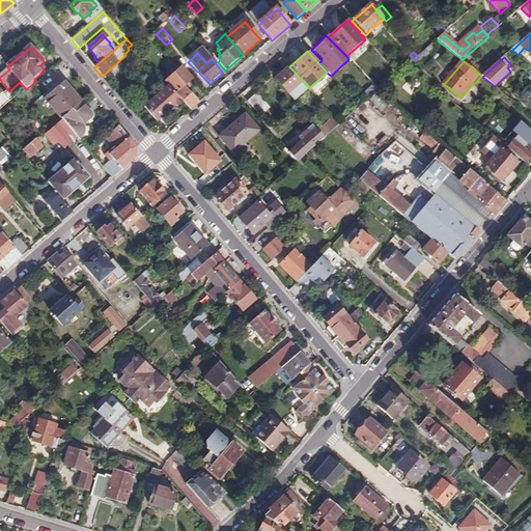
[(308,88),(290,68),(276,81),(294,101),(308,88)]
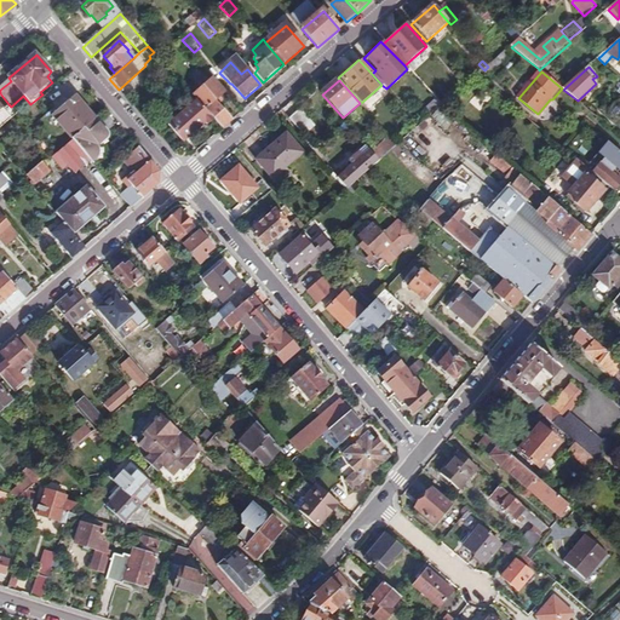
[(222,89),(216,93),(228,107),(234,102),(222,89)]
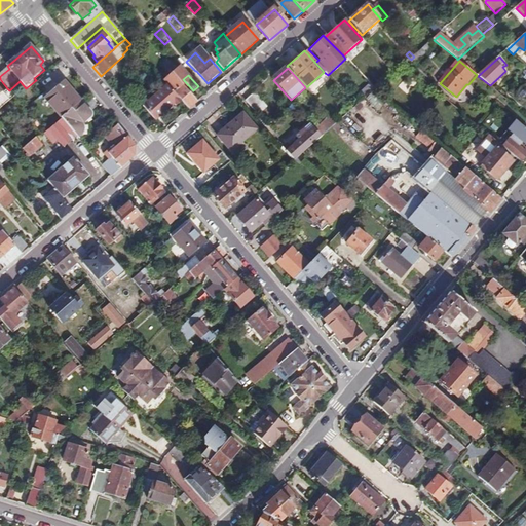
[(402,77),(396,84),(408,95),(418,82),(412,77),(408,82),(402,77)]
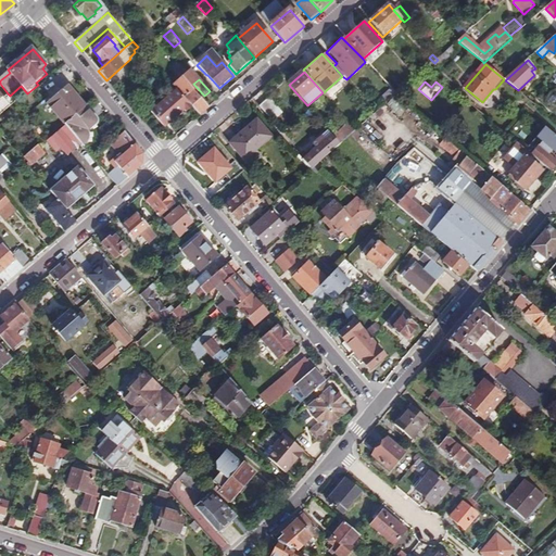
[(191,108),(200,117),(207,110),(201,101),(205,98),(204,96),(193,84),(180,95),(191,108)]
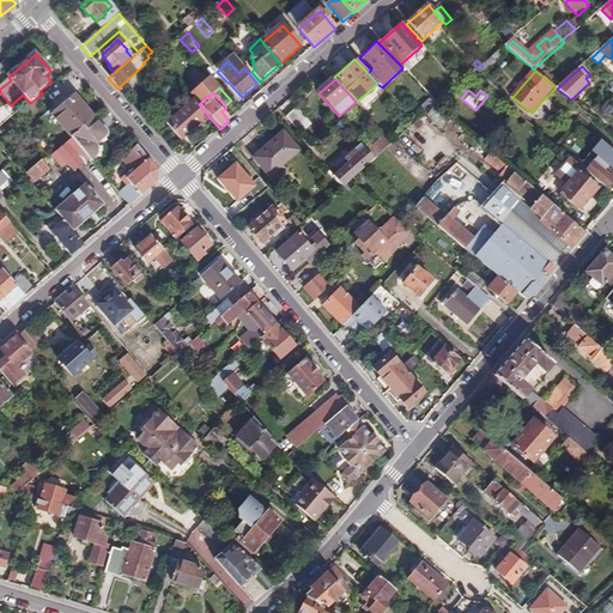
[(71,140),(93,120),(73,98),(52,117),(71,140)]
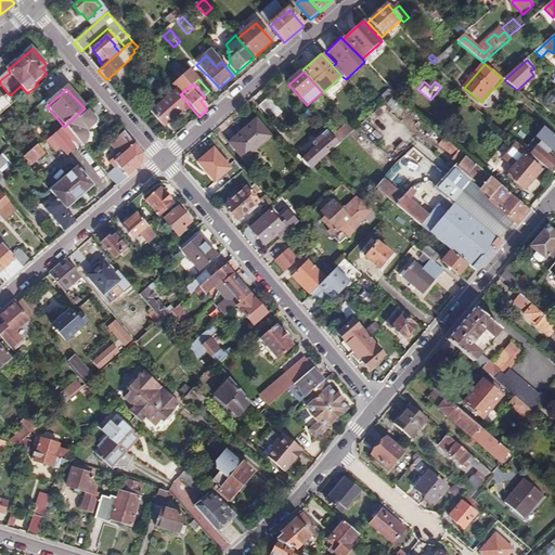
[(180,94),(177,90),(171,94),(183,110),(185,112),(191,107),(180,94)]
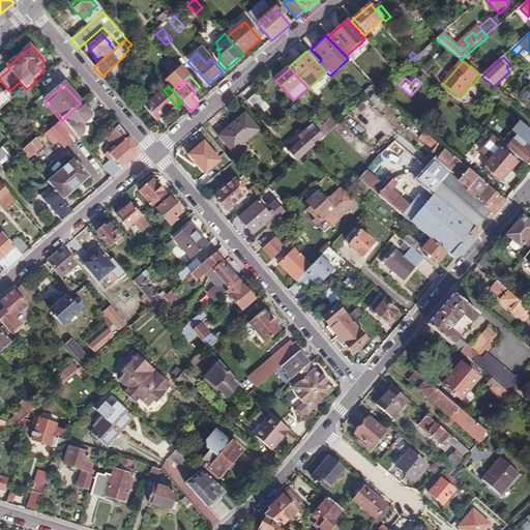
[(369,99),(376,93),(378,91),(374,86),(364,93),(369,99)]
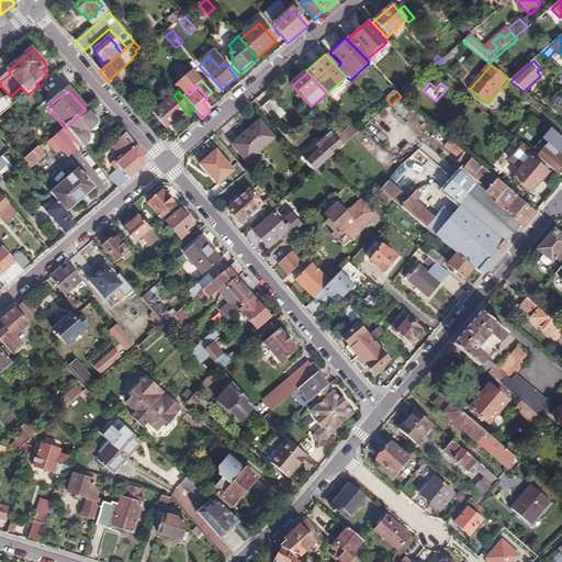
[(0,97),(0,116),(15,103),(10,97),(8,94),(2,100),(0,97)]
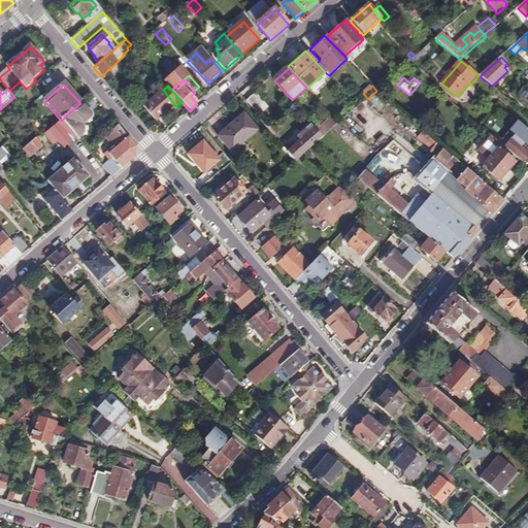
[(162,90),(142,106),(155,121),(174,104),(163,90),(162,90)]
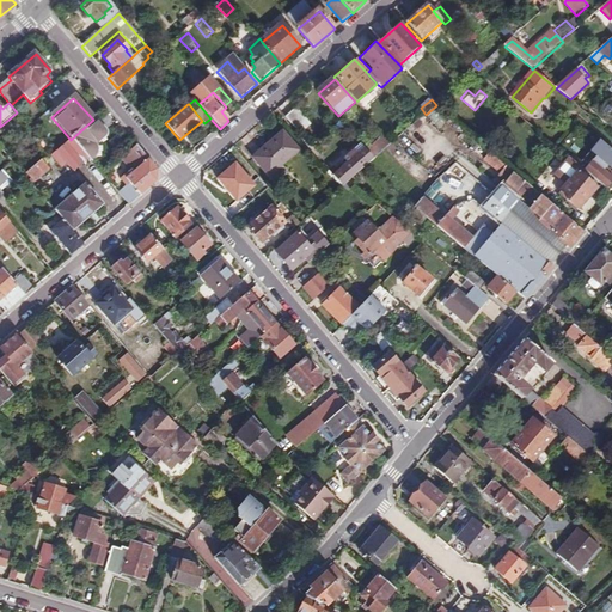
[(298,110),(287,120),(301,135),(311,126),(298,110)]
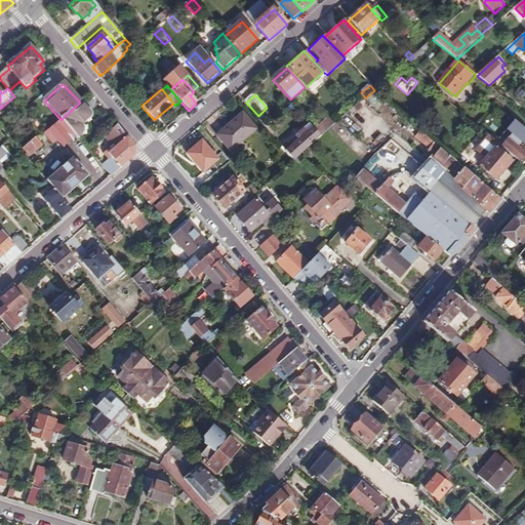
[(90,115),(80,103),(61,120),(77,138),(79,140),(82,137),(84,135),(84,132),(85,128),(83,125),(90,119),(91,117),(91,116),(90,115)]
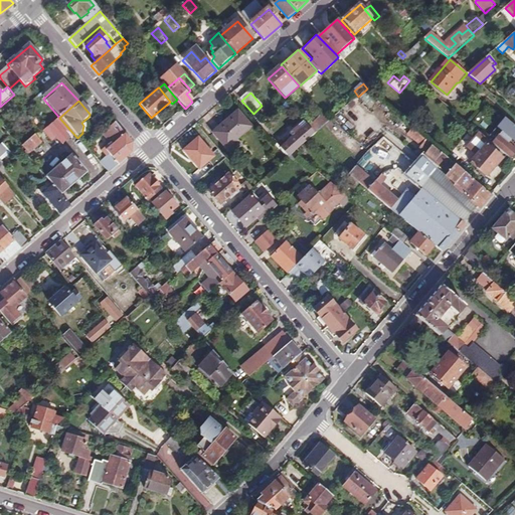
[(332,110),(336,116),(344,109),(339,104),(332,110)]
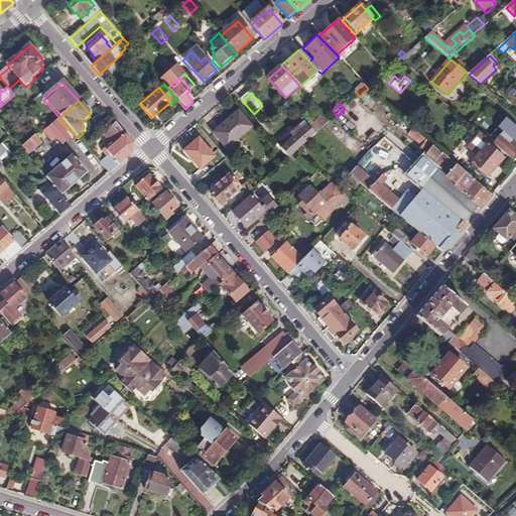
[(226,126),(214,136),(227,150),(252,128),(238,113),(225,124),(226,126)]
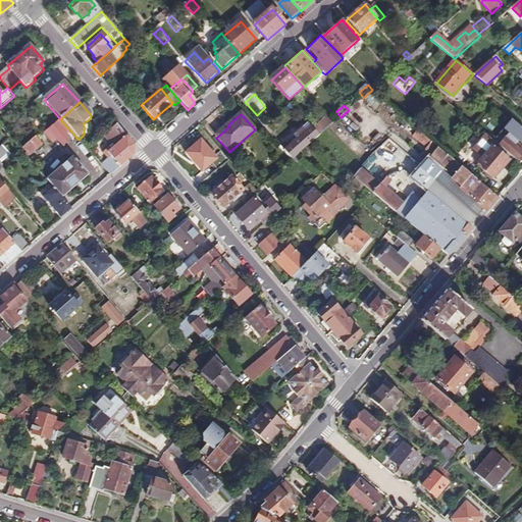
[(313,129),(319,136),(334,122),(328,116),(313,129)]
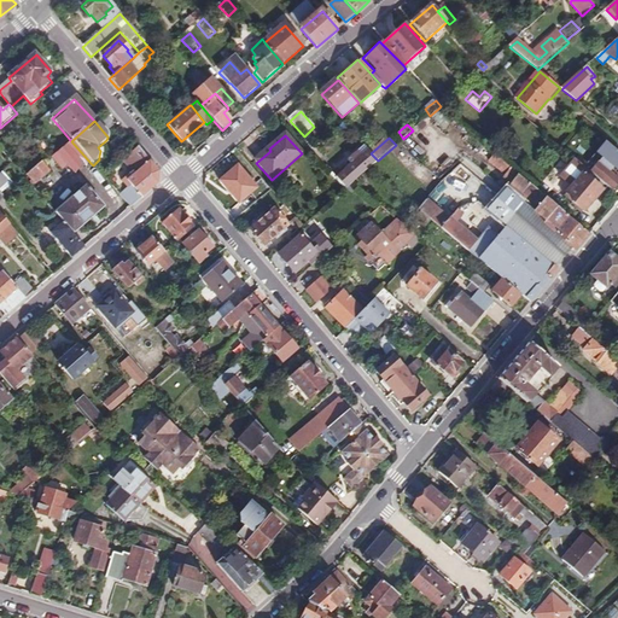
[(91,163),(71,141),(54,156),(52,157),(65,172),(71,168),(79,175),(91,163)]
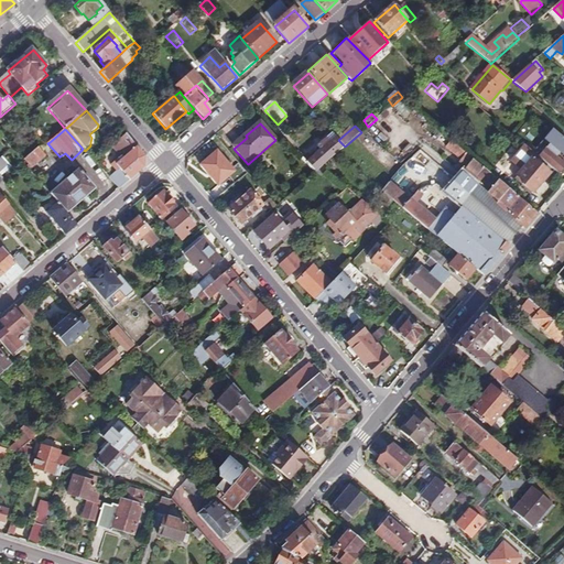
[(307,162),(316,172),(323,166),(326,163),(332,158),(337,153),(345,147),(338,140),(333,134),(320,147),(322,150),(307,162)]
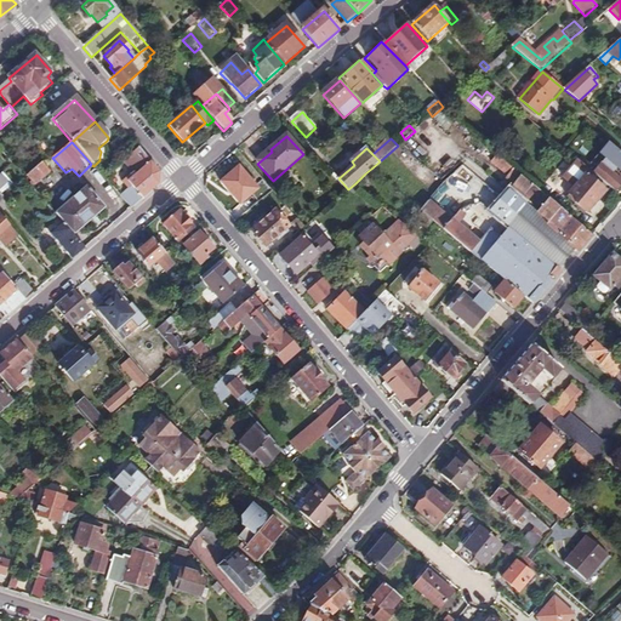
[(112,187),(132,210),(159,186),(161,175),(140,151),(123,165),(130,174),(132,172),(136,176),(125,183),(131,189),(134,188),(135,191),(130,197),(117,182),(112,187)]
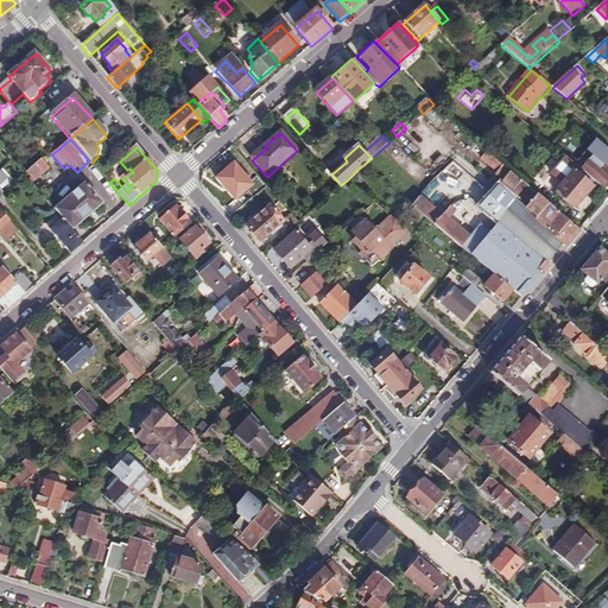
[(581,169),(596,182),(603,188),(607,181),(607,173),(597,165),(603,158),(593,150),(587,156),(589,158),(581,169)]
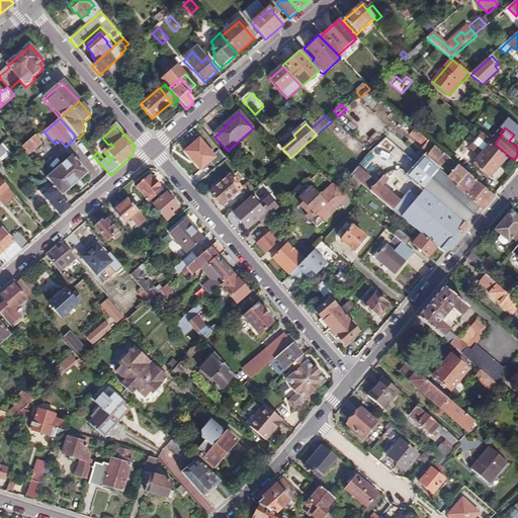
[(480,156),(492,141),(491,141),(479,130),(472,138),(476,140),(469,148),(480,156)]
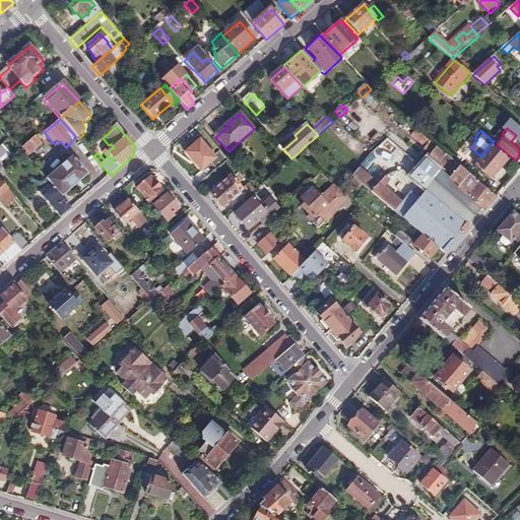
[(484,209),(496,196),(418,132),(416,131),(412,136),(426,147),(421,153),(427,158),(460,187),(459,189),(481,207),(484,209)]
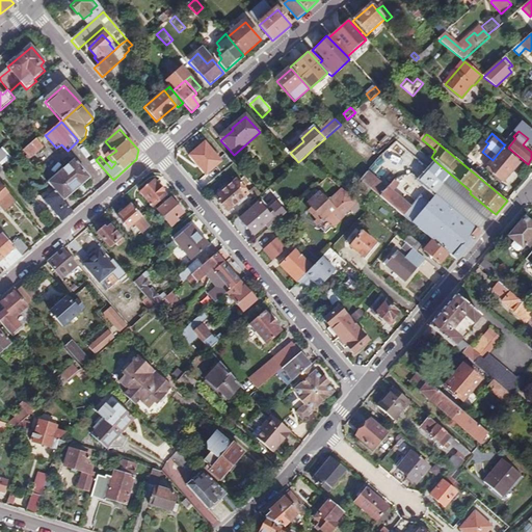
[(504,144),(505,144),(508,148),(515,138),(513,136),(512,135),(504,144)]
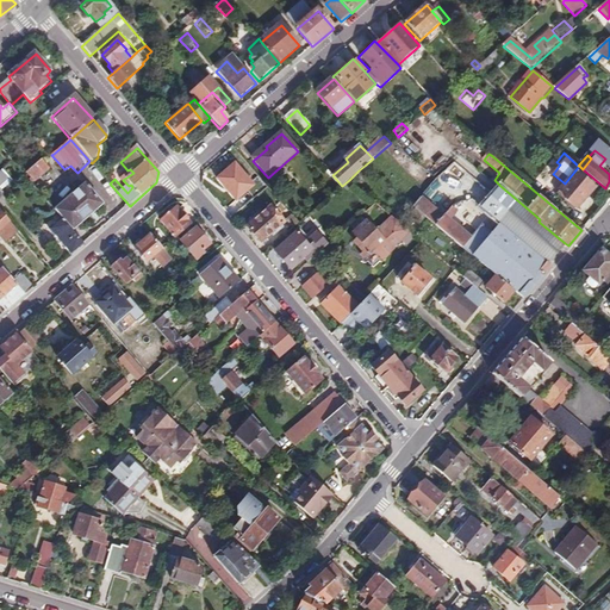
[(435,174),(448,163),(442,156),(429,167),(435,174)]
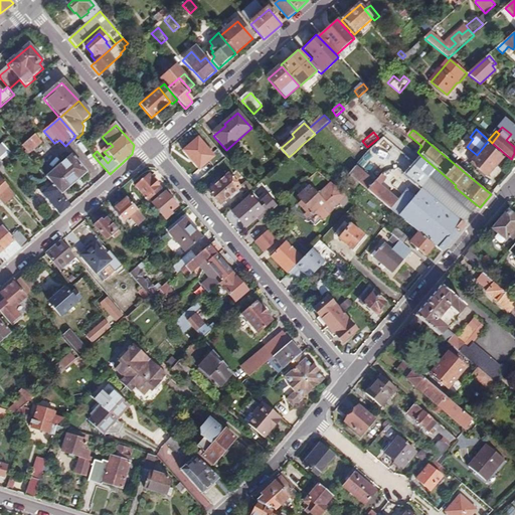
[(35,136),(21,149),(27,156),(41,143),(35,136)]
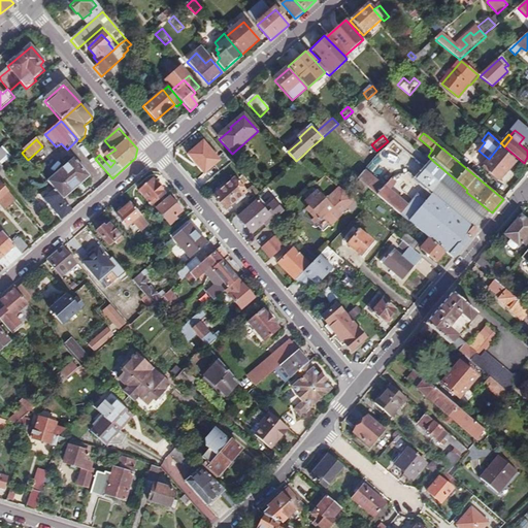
[(504,146),(501,143),(483,166),(489,172),(498,180),(518,158),(504,146)]
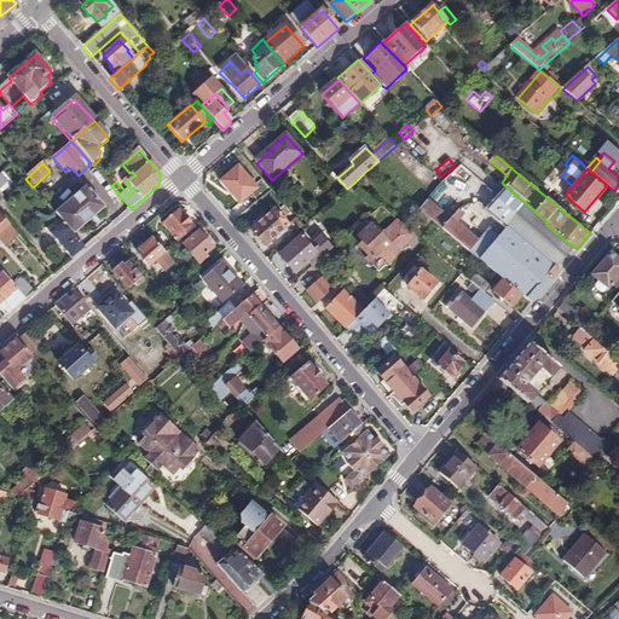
[(259,196),(237,172),(221,185),(243,209),(259,196)]
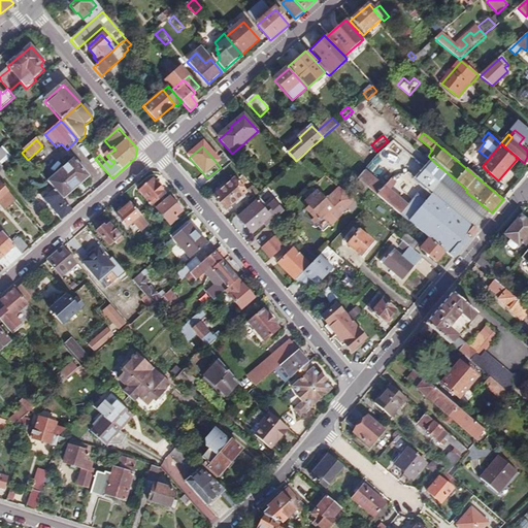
[(302,156),(296,161),(305,170),(311,163),(302,156)]
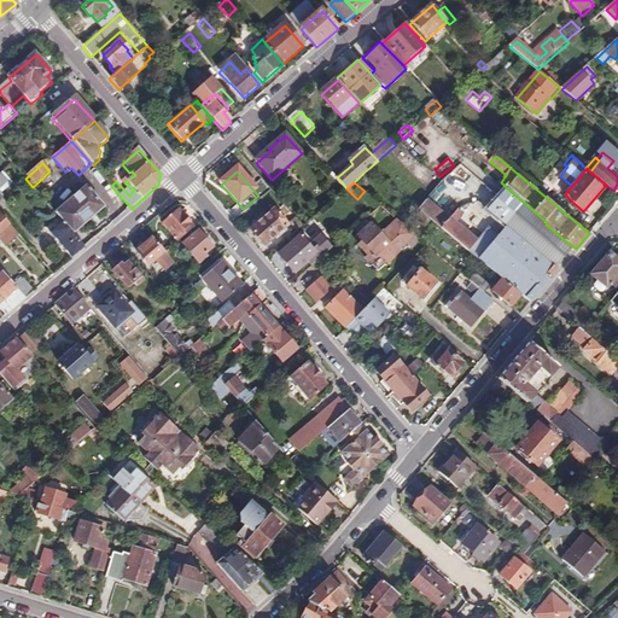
[(547,222),(507,188),(488,211),(507,227),(555,267),(572,246),(546,225),(547,222)]
